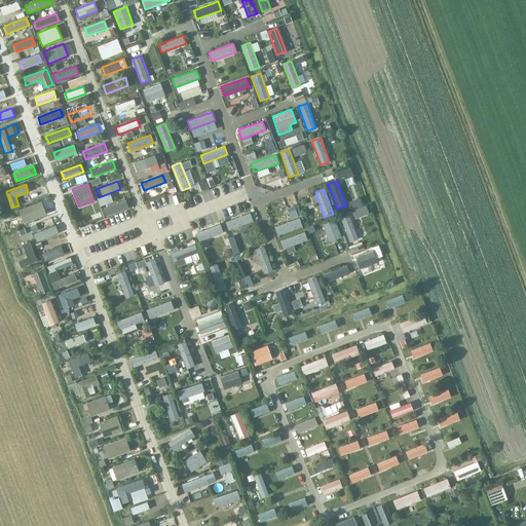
[(103,209),(106,216),(127,209),(125,200),(103,209)]
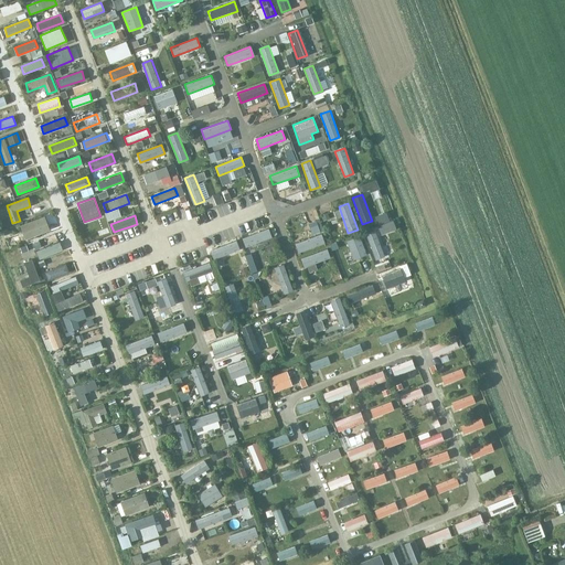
[(21,225),(25,240),(50,231),(44,216),(21,225)]
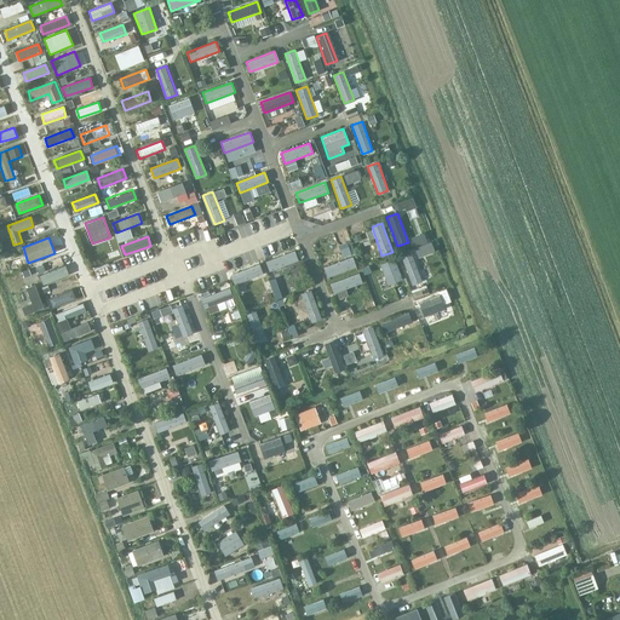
[(265,262),(269,271),(297,260),(293,251),(265,262)]
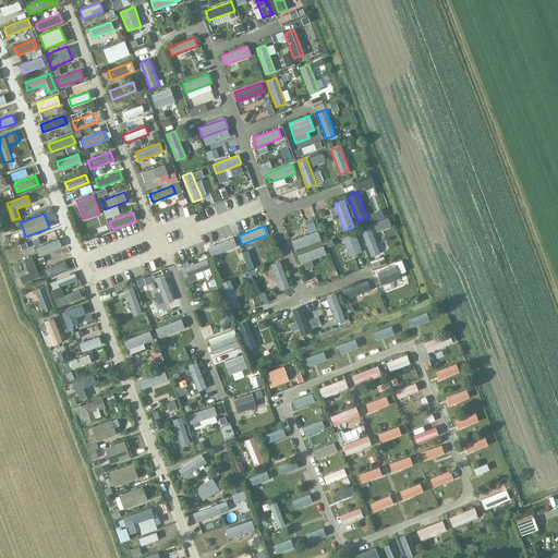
[(361,230),(371,256),(379,253),(370,227),(361,230)]
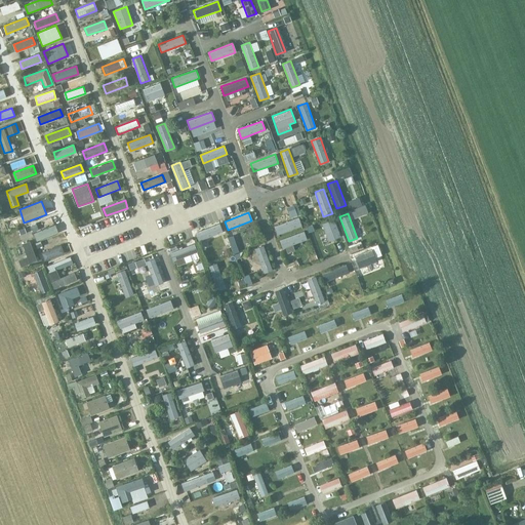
[(274,227),(277,235),(300,226),(297,217),(274,227)]
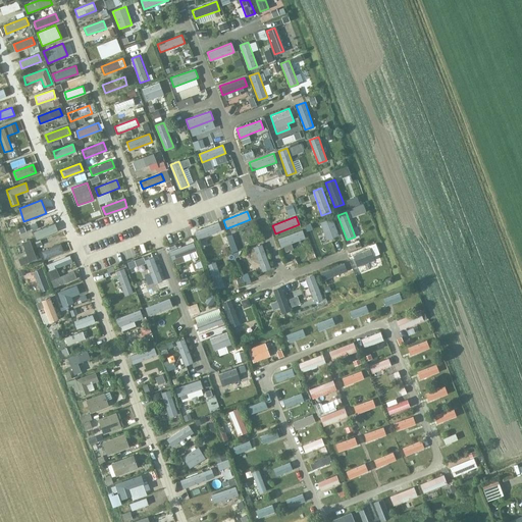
[(320,222),(326,240),(338,235),(332,217),(320,222)]
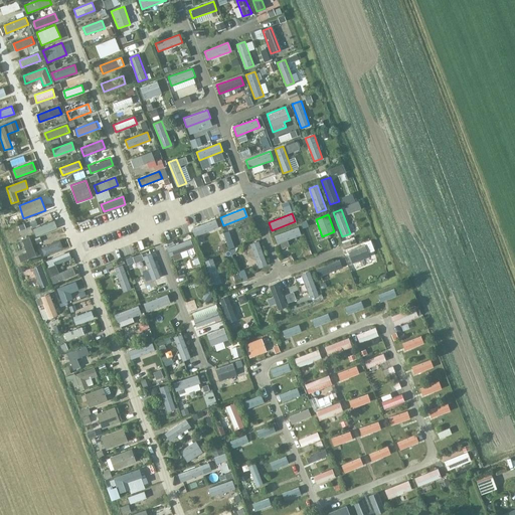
[(192,228),(195,236),(218,227),(215,219),(192,228)]
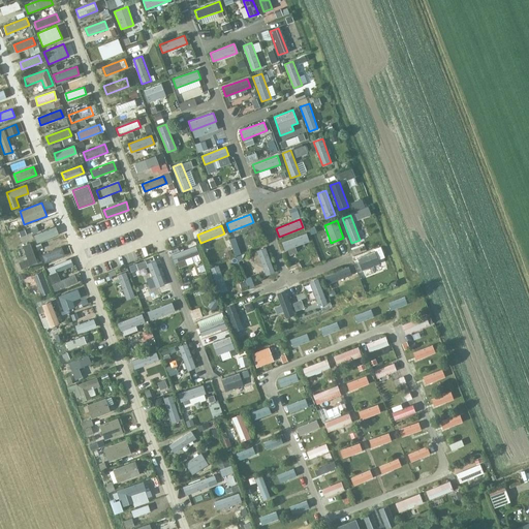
[(281,243),(284,250),(308,241),(305,234),(281,243)]
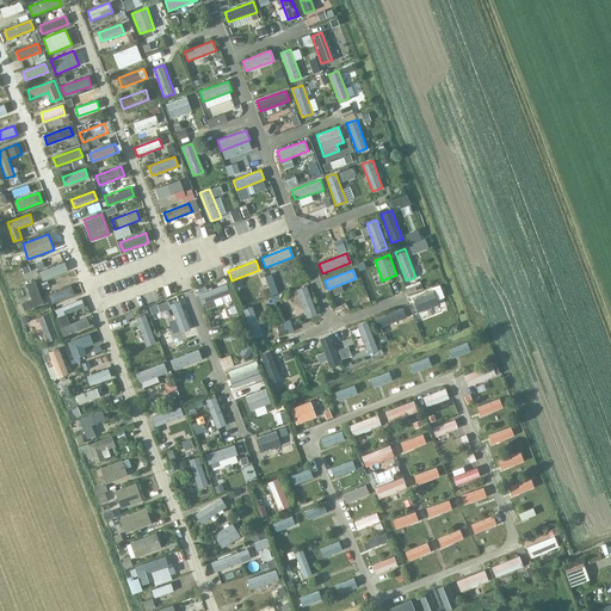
[(20,302),(24,312),(47,303),(37,279),(25,284),(31,298),(20,302)]
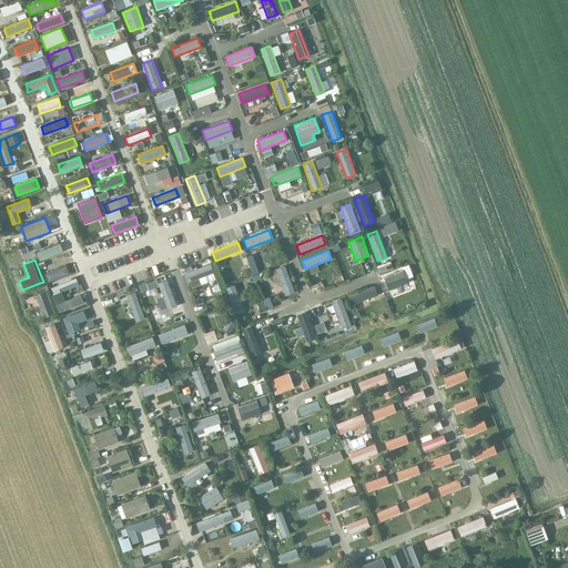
[(183,274),(186,283),(213,273),(210,264),(183,274)]
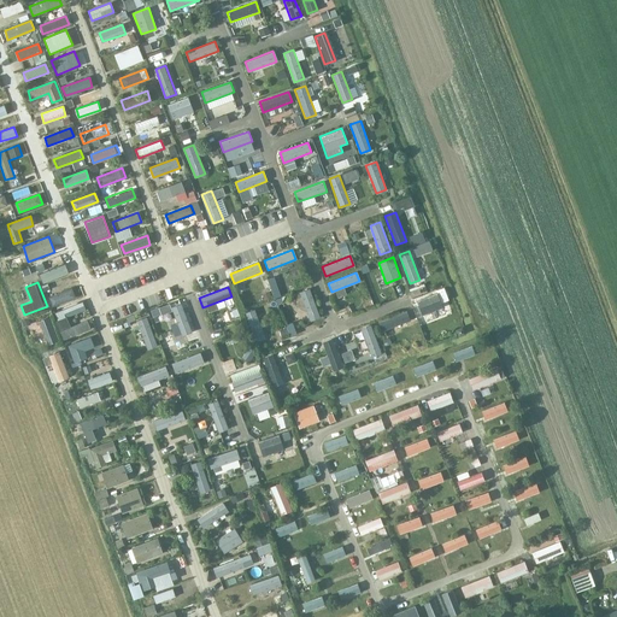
[(50,298),(53,306),(76,298),(72,289),(50,298)]
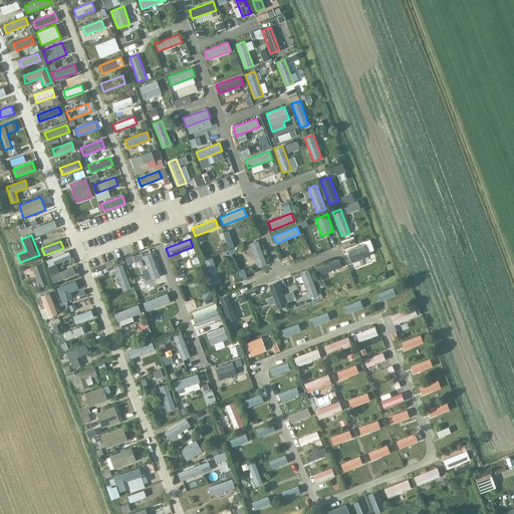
[(249,244),(259,268),(267,265),(257,241),(249,244)]
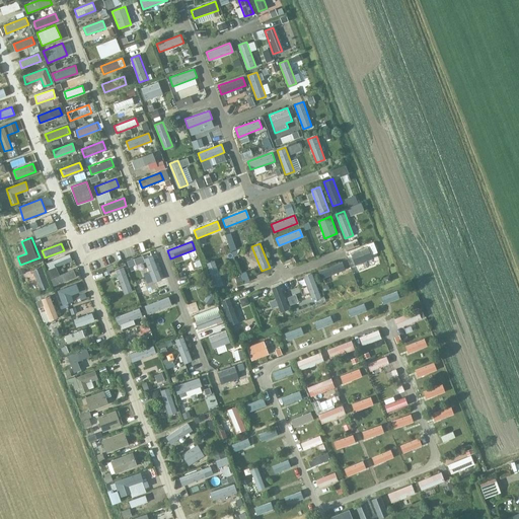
[(350,253),(355,265),(371,258),(367,246),(350,253)]
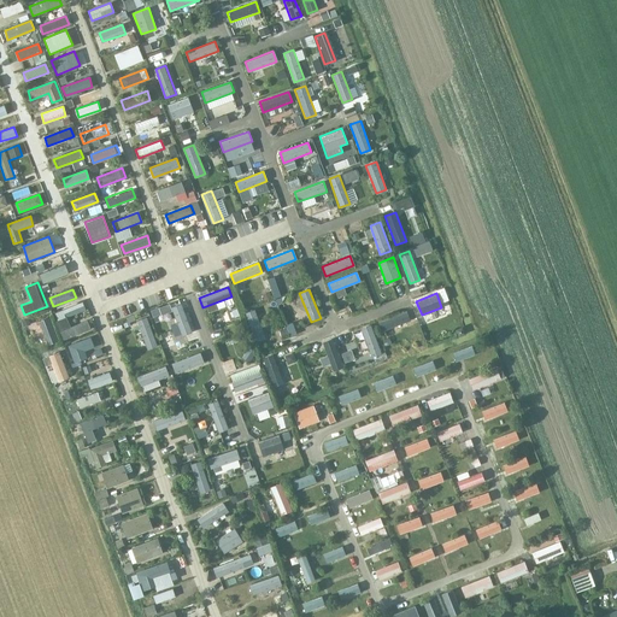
[(70,327),(68,318),(86,311),(82,303),(54,313),(64,339),(89,328),(87,321),(70,327)]
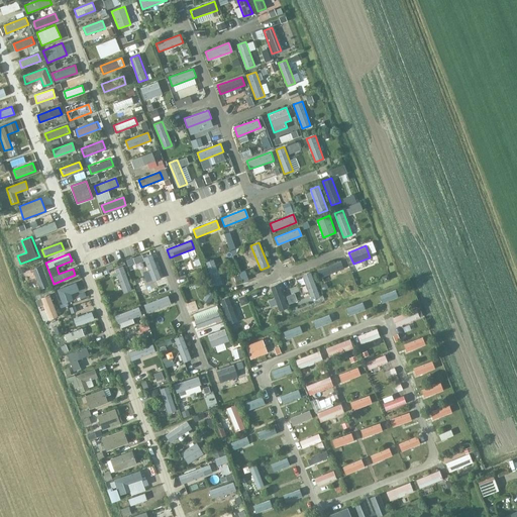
[(143,257),(153,283),(162,280),(151,254),(143,257)]
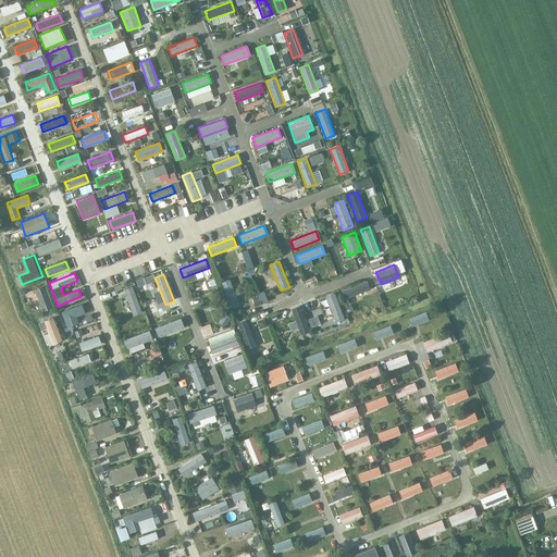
[(221,283),(232,309),(240,306),(230,280),(221,283)]
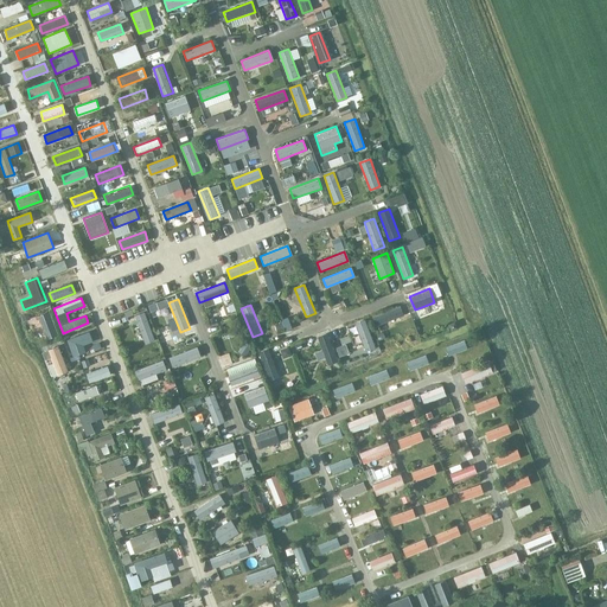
[(372,317),(376,325),(403,314),(400,306),(372,317)]
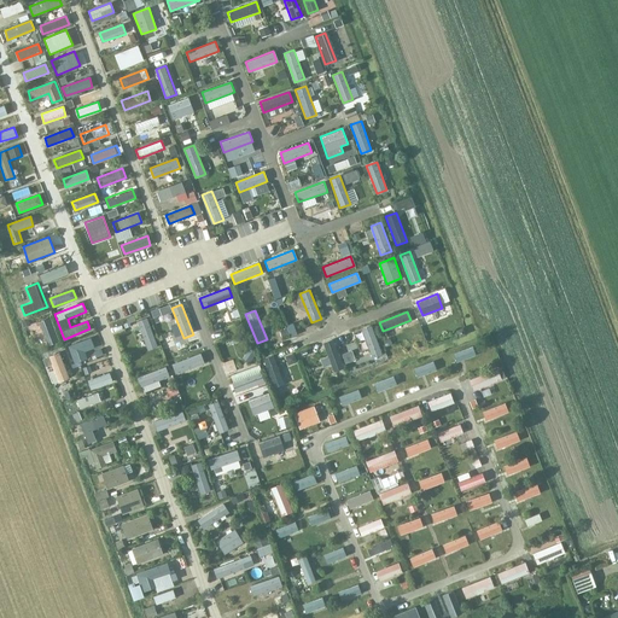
[(39,321),(47,345),(57,342),(48,318),(39,321)]
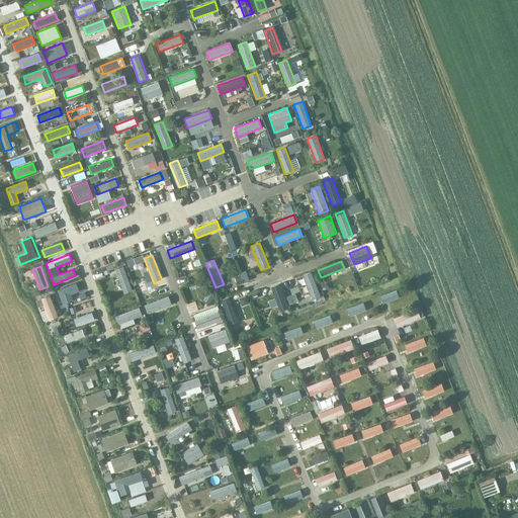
[(114,269),(124,293),(133,290),(122,266),(114,269)]
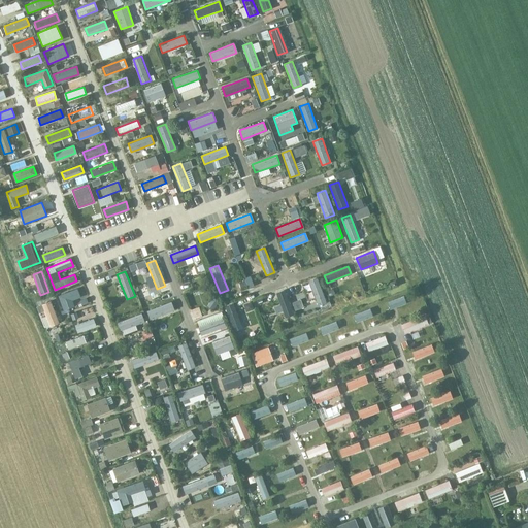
[(307,281),(318,306),(326,302),(316,277),(307,281)]
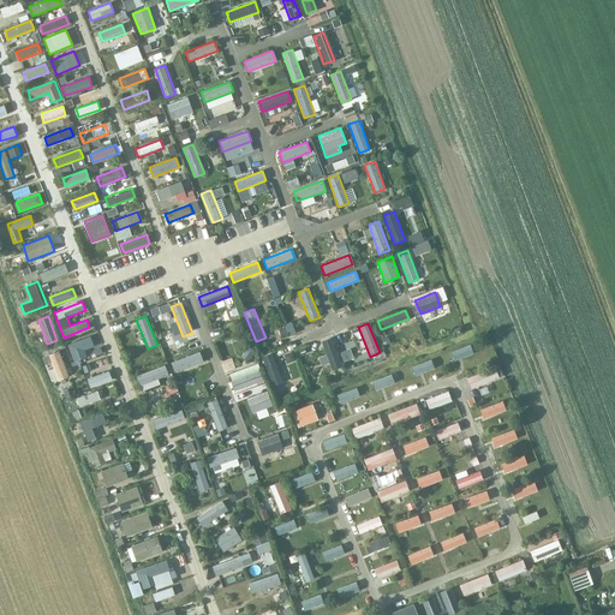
[(69,345),(76,360),(87,356),(83,348),(94,345),(90,336),(69,345)]
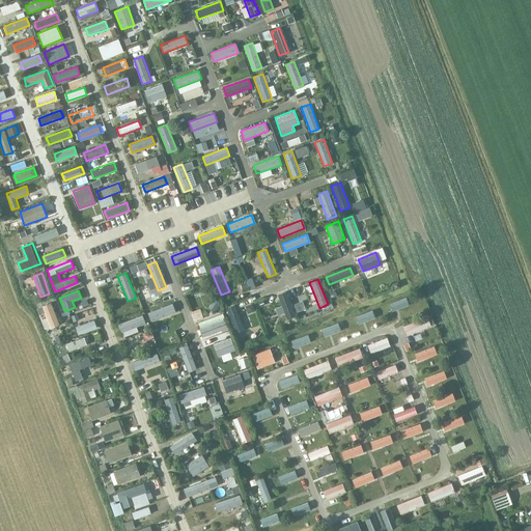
[(277,295),(287,320),(296,316),(285,291),(277,295)]
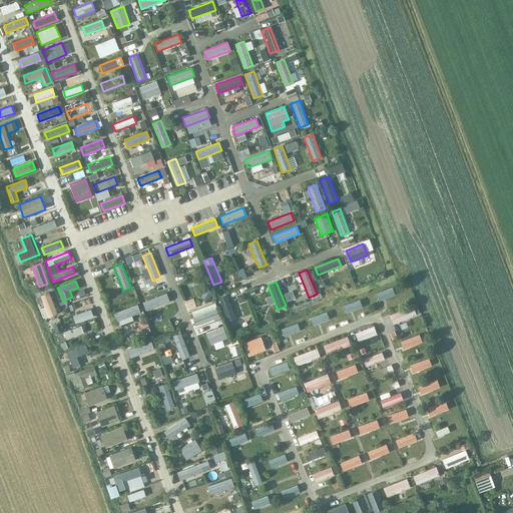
[(376,294),(379,301),(395,295),(392,288),(376,294)]
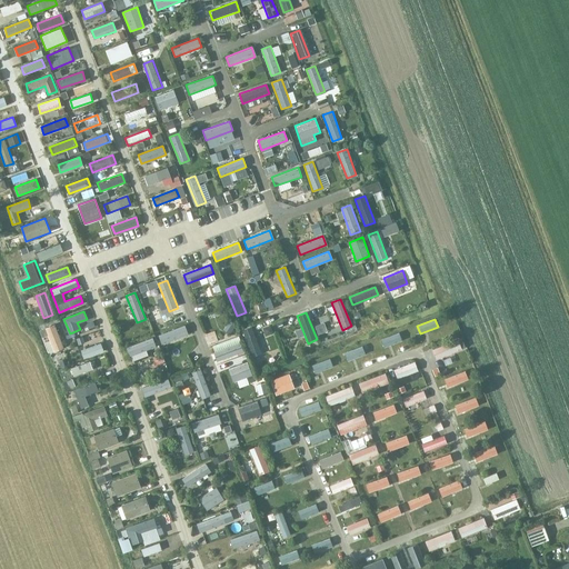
[(45,327),(55,351),(63,348),(55,323),(45,327)]
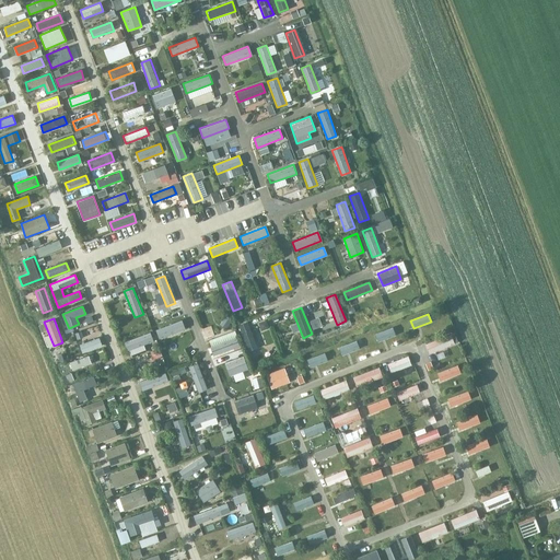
[(156,329),(159,338),(185,328),(182,321),(156,329)]
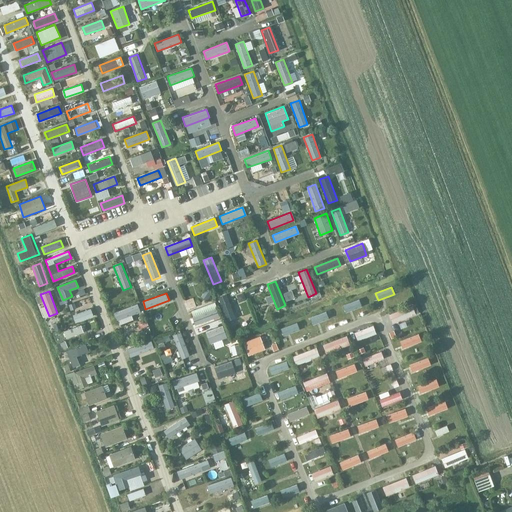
[(217,297),(227,321),(235,318),(225,294),(217,297)]
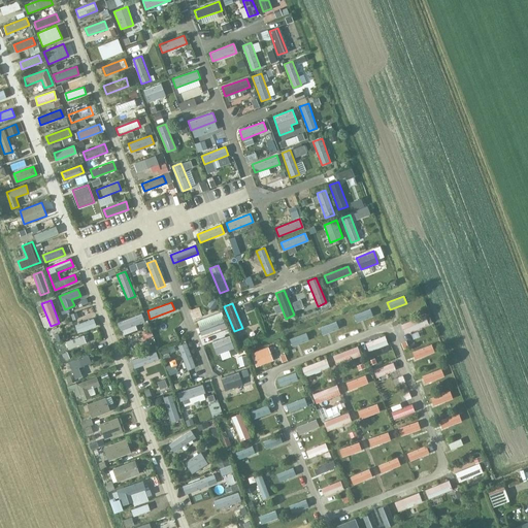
[(353,316),(356,323),(372,317),(369,308),(353,316)]
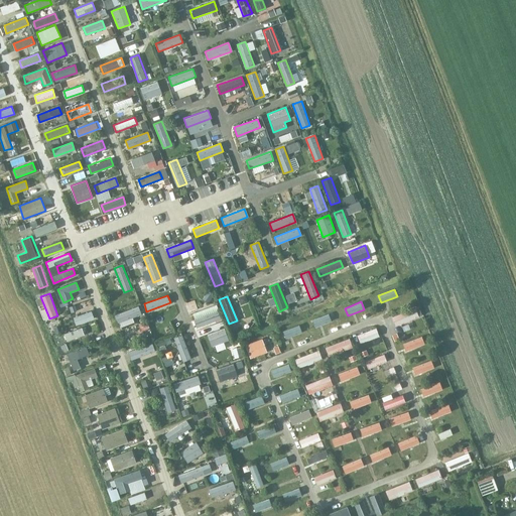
[(114,315),(117,323),(140,313),(137,306),(114,315)]
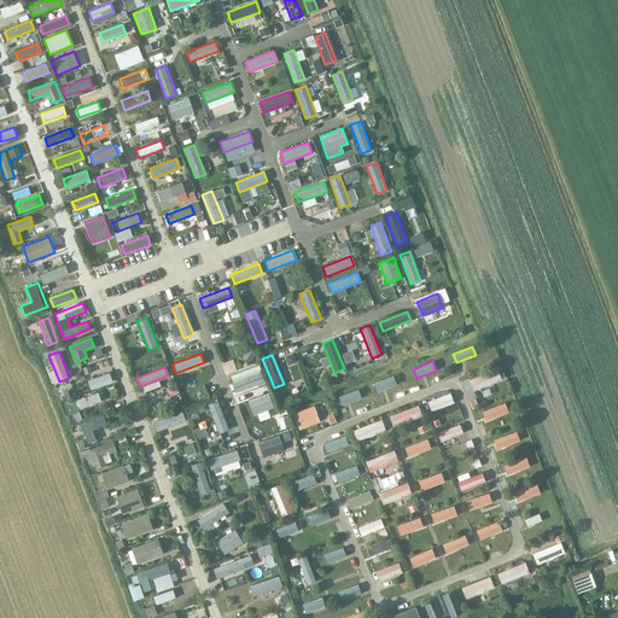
[(470,380),(473,390),(501,379),(497,369),(470,380)]
